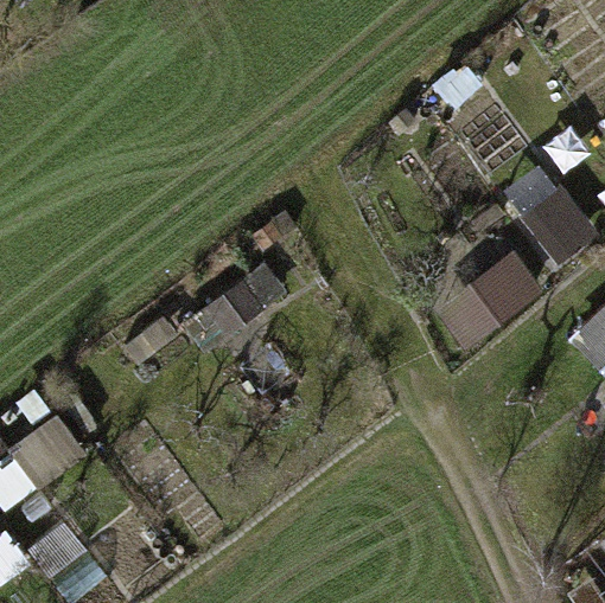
[(418,121),(407,108),(388,122),(397,136),(418,121)]
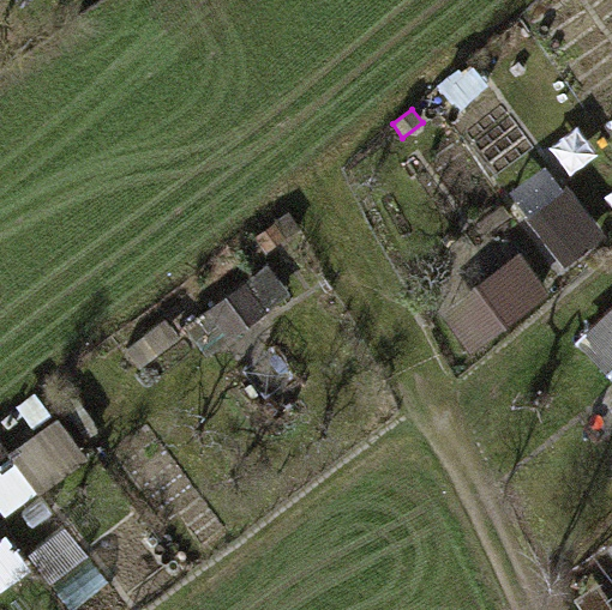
[(547,192),(521,213),(569,276),(597,255),(547,192)]
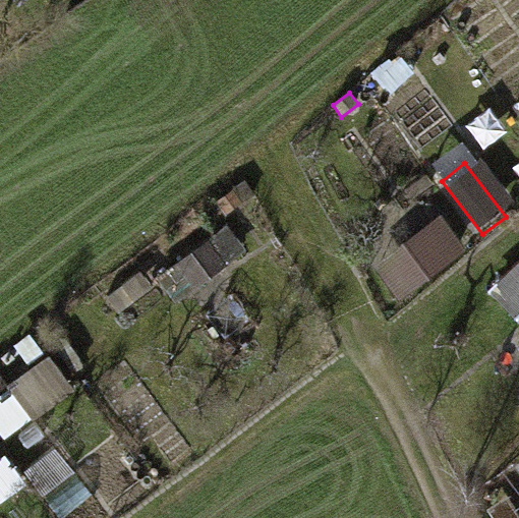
[(424,175),(403,191),(412,204),(435,187),(424,175)]
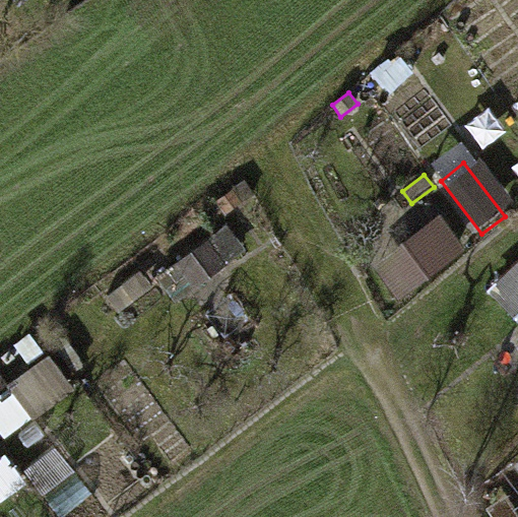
[(439,212),(371,263),(398,301),(467,250),(439,212)]
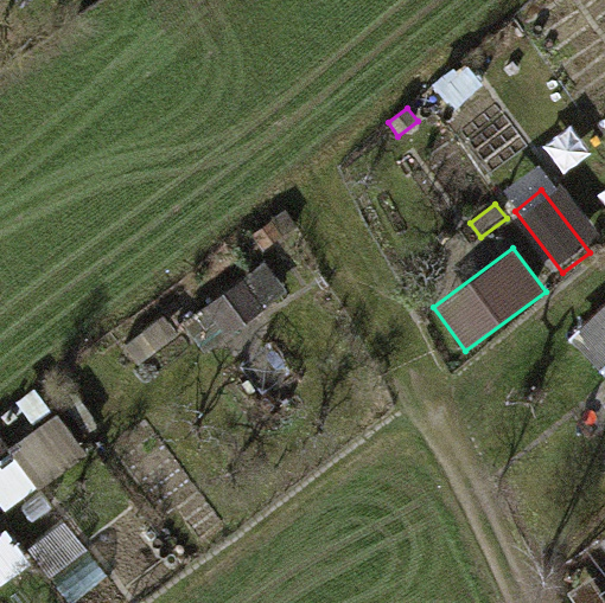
[(263,263),(182,322),(204,354),(287,295),(263,263)]
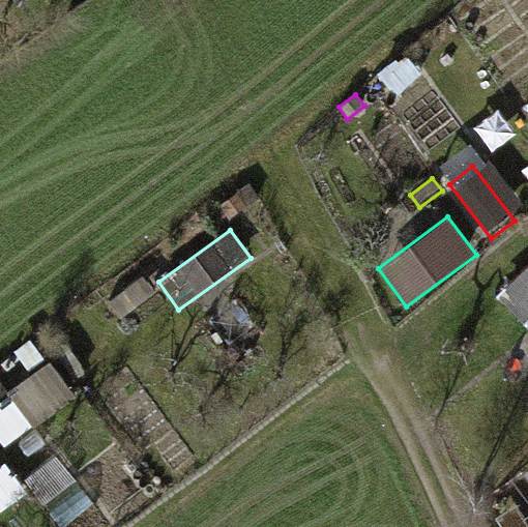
[(527,264),(493,299),(519,325),(527,317),(527,318),(527,264)]
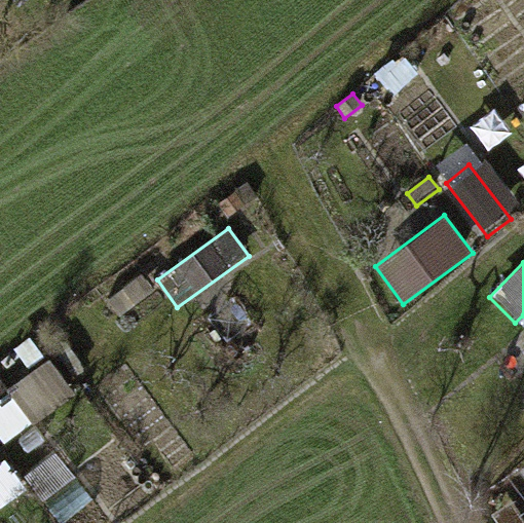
[(108,300),(121,316),(153,291),(140,274),(108,300)]
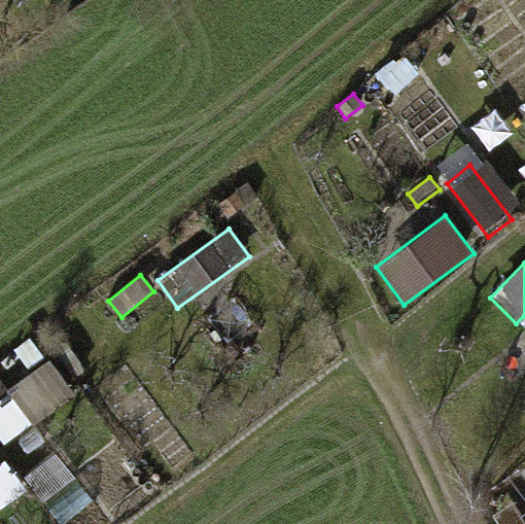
[(102,299),(97,291),(81,304),(86,311),(102,299)]
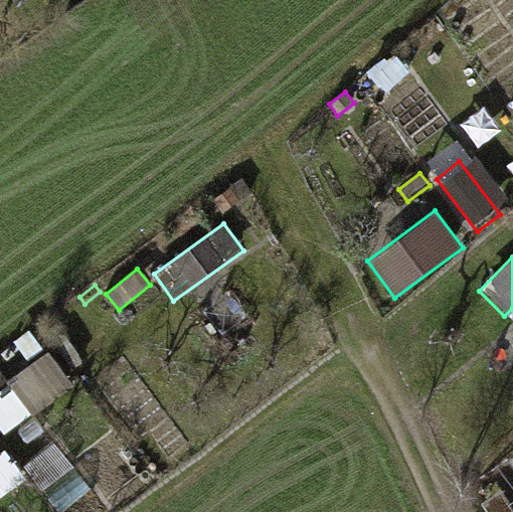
[(13,341),(26,359),(42,347),(29,329),(13,341)]
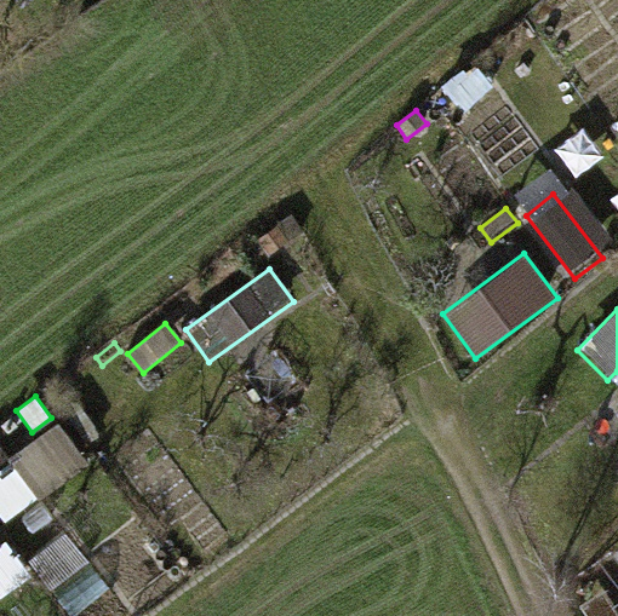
[(63,409),(87,444),(101,436),(78,401),(63,409)]
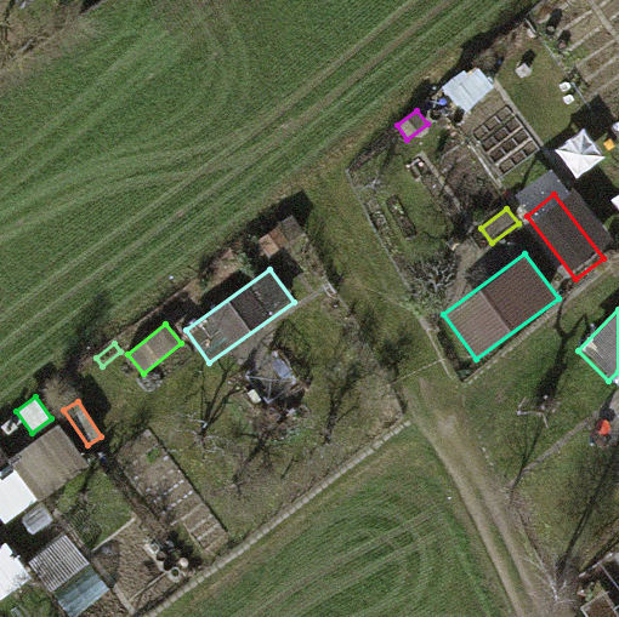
[(56,420),(7,456),(0,447),(0,516),(4,523),(37,498),(40,502),(90,464),(56,420)]
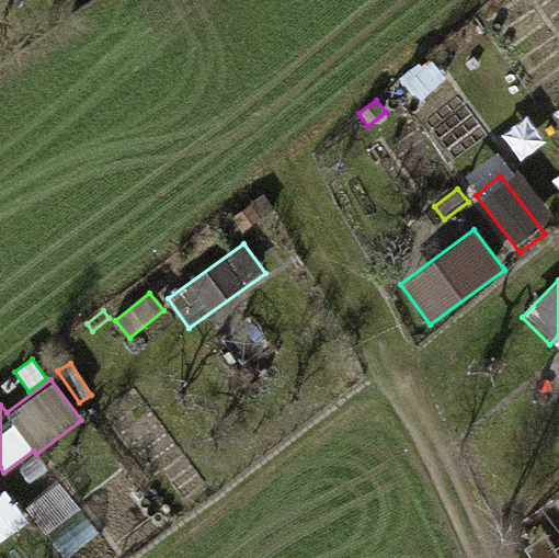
[(21,471),(31,486),(49,473),(40,458),(21,471)]
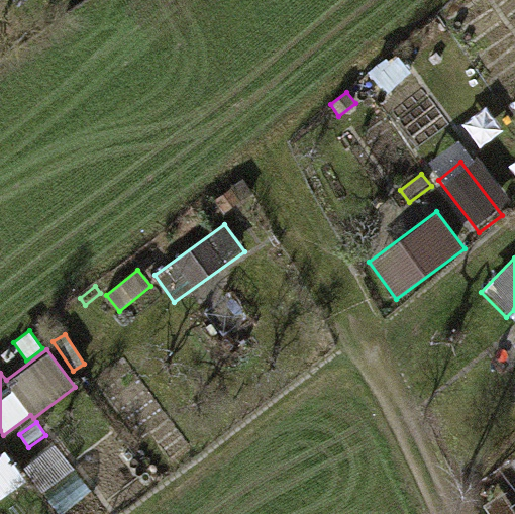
[(22,470),(41,495),(74,470),(55,444),(22,470)]
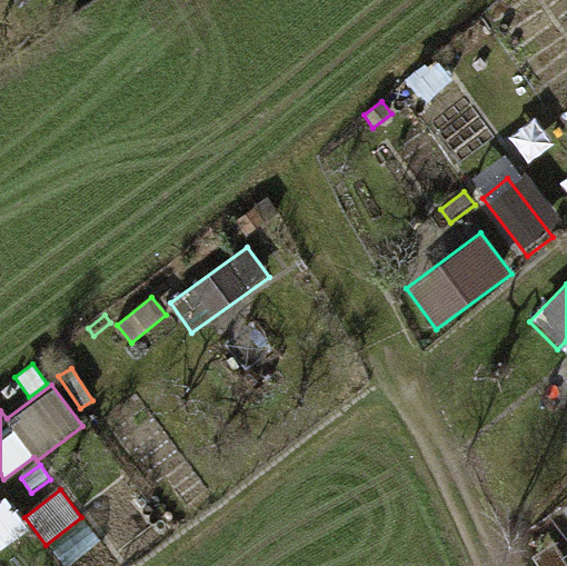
[(0,548),(23,532),(0,499),(0,548)]
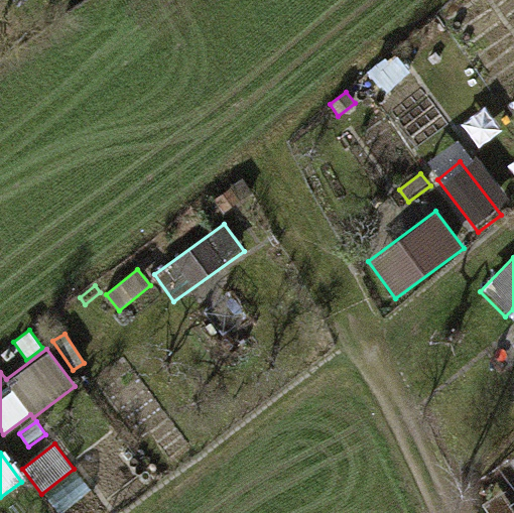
[(75,472),(43,497),(56,512),(67,512),(92,492),(75,472)]
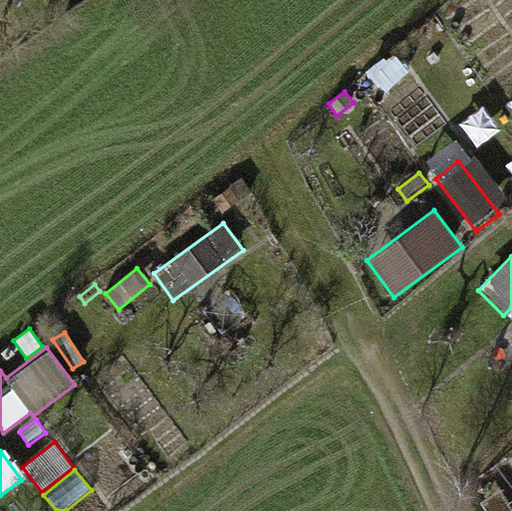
[(479,503),(483,510),(511,510),(511,506),(501,489),(479,503)]
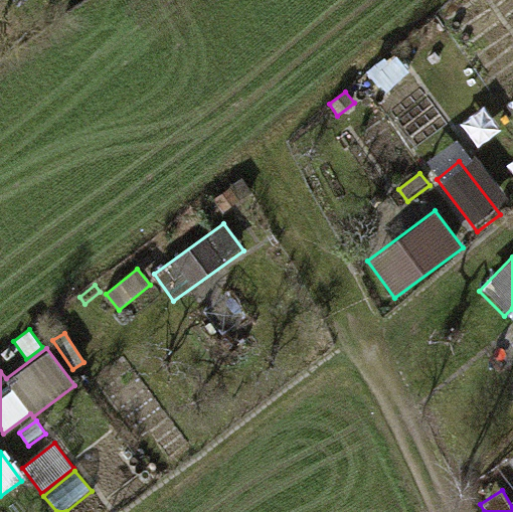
All buildings are outlined.
